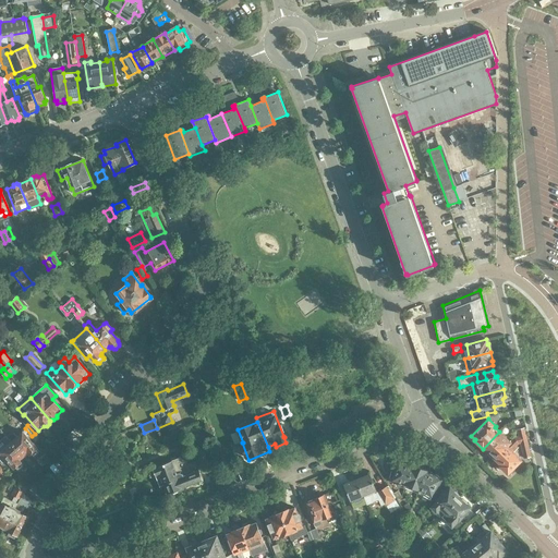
[(510,443),(493,459),(508,473),(519,462),(517,460),(519,458),(513,452),(517,449),(514,447),(519,444),(521,443),(524,459),(531,457),(524,429),(518,431),(520,437),(513,438),(510,443)]
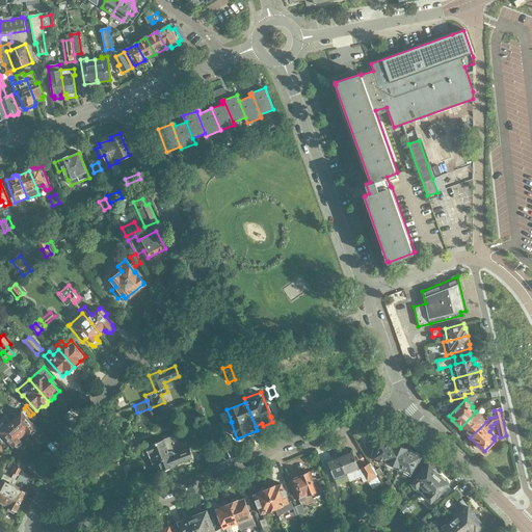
[(35,427),(22,411),(16,417),(12,413),(7,417),(23,434),(26,431),(28,433),(29,433),(31,435),(33,435),(37,432),(37,431),(34,428),(35,427)]
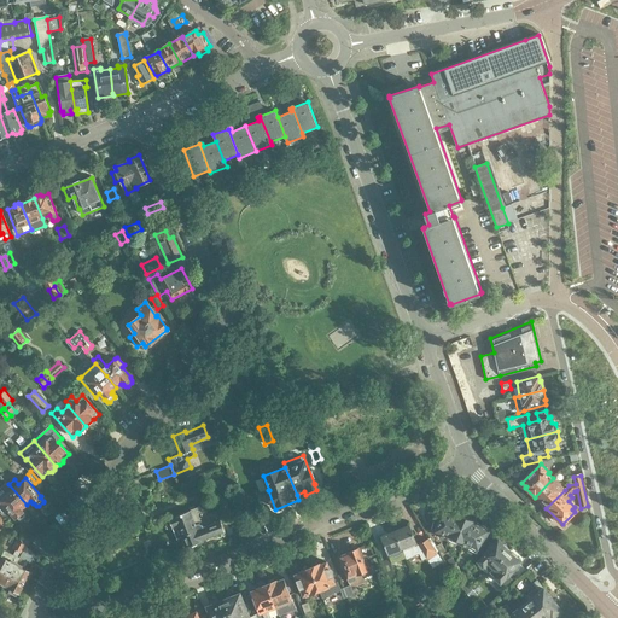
[(553,478),(535,497),(546,508),(565,490),(553,478)]
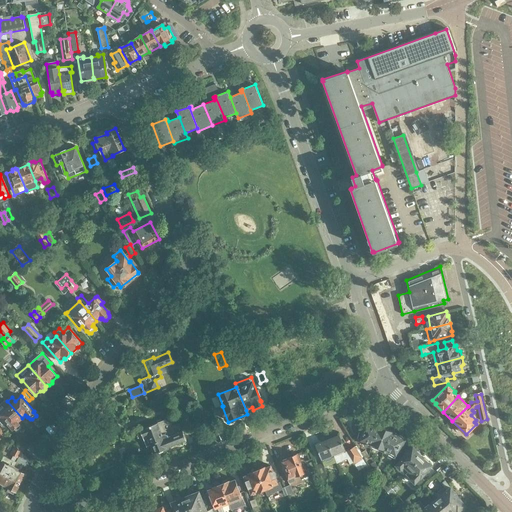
[(6,400),(0,404),(0,421),(2,424),(4,424),(6,422),(13,430),(13,429),(16,432),(17,432),(21,428),(21,427),(19,424),(20,424),(18,422),(22,418),(6,400)]
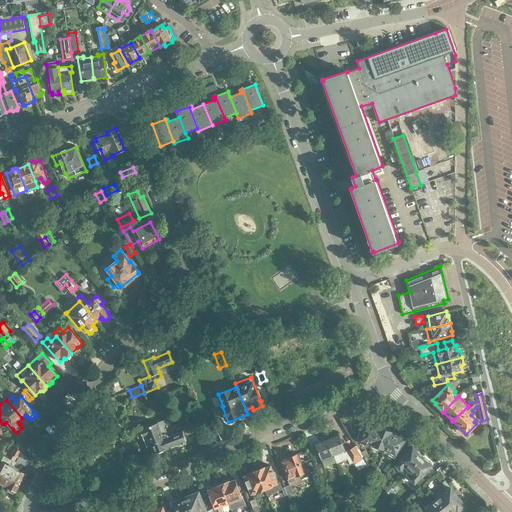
[(168,437),(163,425),(167,423),(166,419),(140,429),(146,446),(150,445),(154,454),(158,452),(160,453),(163,452),(163,450),(167,448),(186,440),(182,431),(168,437)]
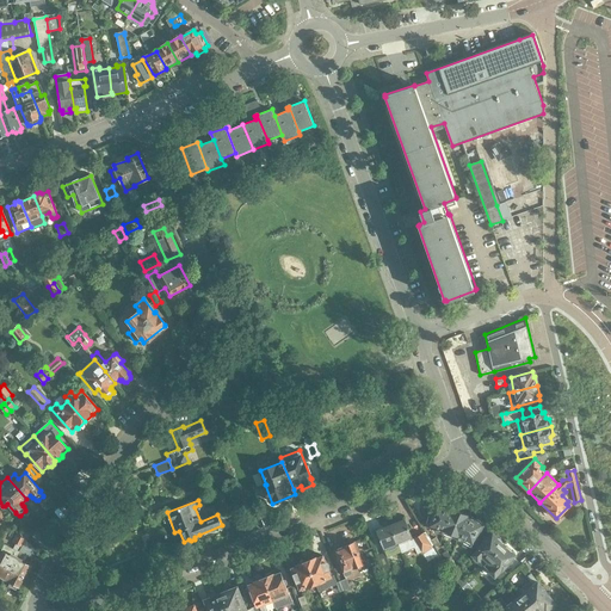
[(443,535),(454,508),(451,507),(450,510),(433,505),(433,507),(431,506),(431,507),(429,508),(427,512),(429,514),(426,524),(429,524),(427,528),(437,530),(436,532),(443,535)]
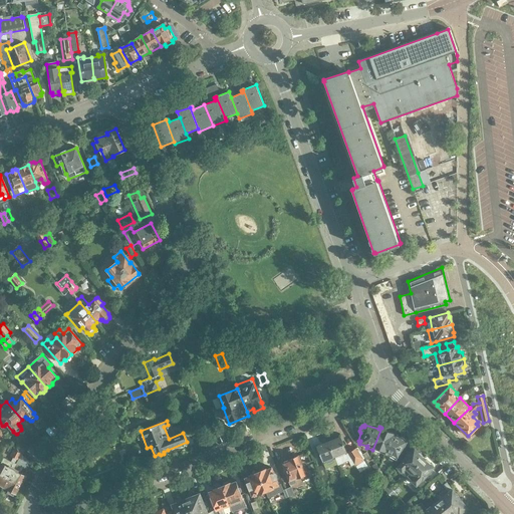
[(381,428),(372,450),(384,455),(395,433),(381,428)]
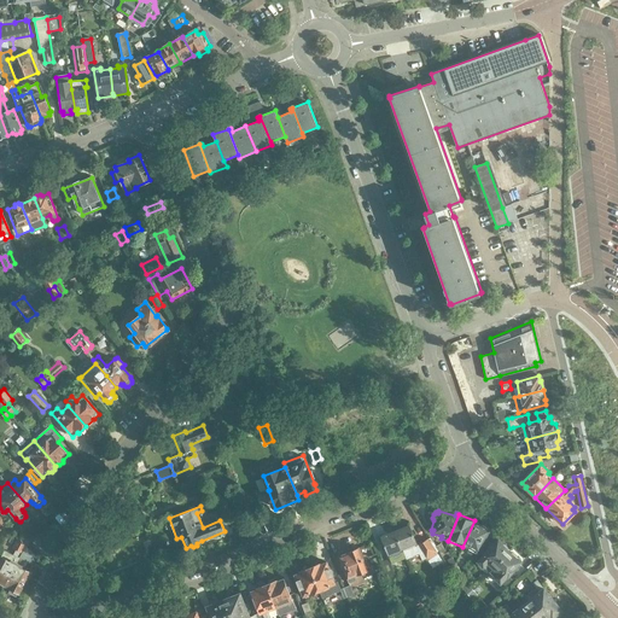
[(476,522),(474,520),(462,547),(477,554),(489,531),(476,523),(476,522)]
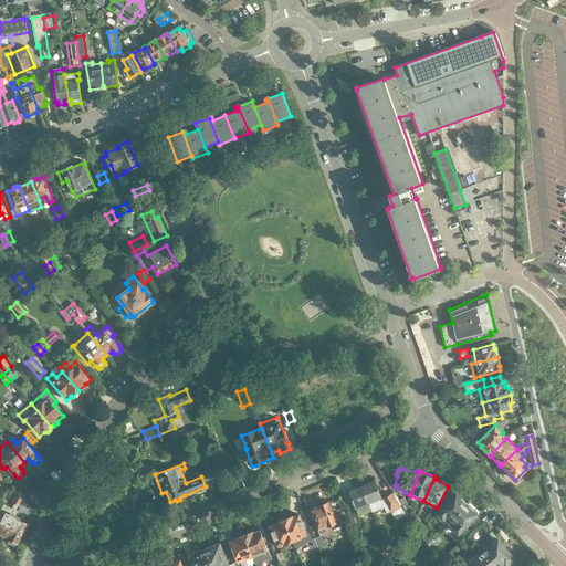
[(381,500),(375,481),(362,486),(368,504),(371,513),(384,507),(387,513),(391,511),(392,512),(400,507),(391,494),(384,499),(381,500)]
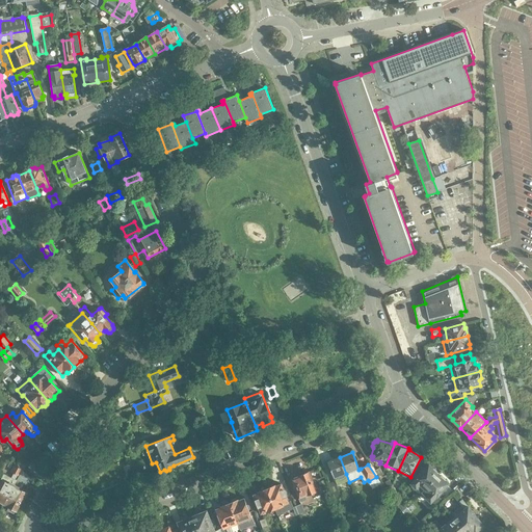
[(346,474),(340,457),(328,462),(335,479),(341,477),(340,476),(346,474)]
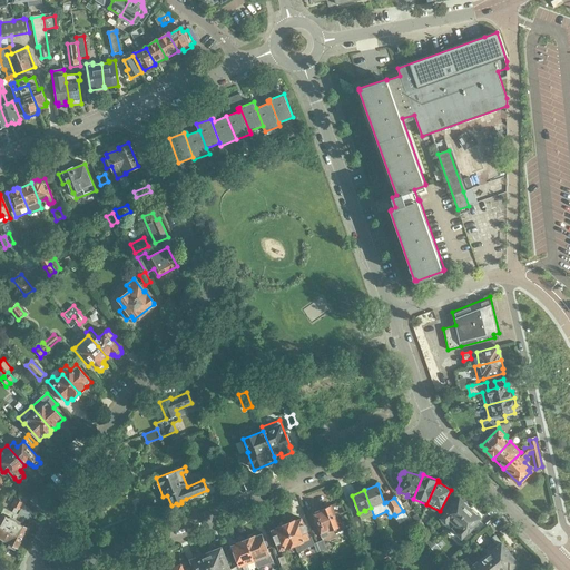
[(15,520),(23,503),(17,495),(11,504),(15,507),(12,512),(3,508),(0,514),(0,537),(5,539),(15,520)]
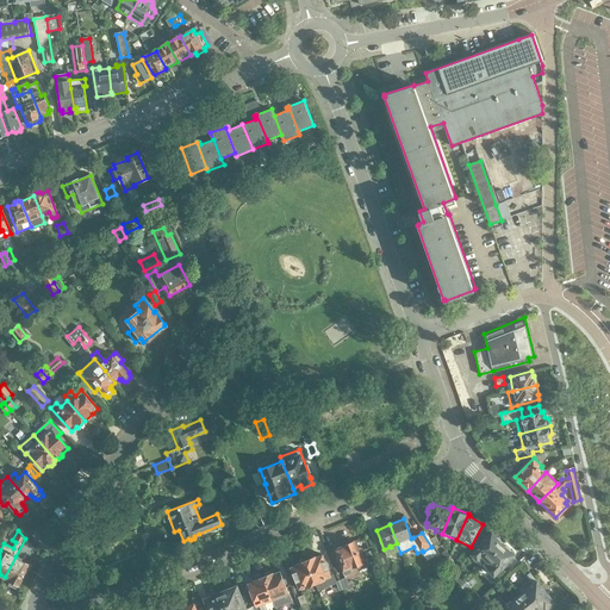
[(483,565),(503,543),(492,533),(487,537),(486,537),(483,537),(484,541),(478,547),(478,548),(472,554),(483,565)]
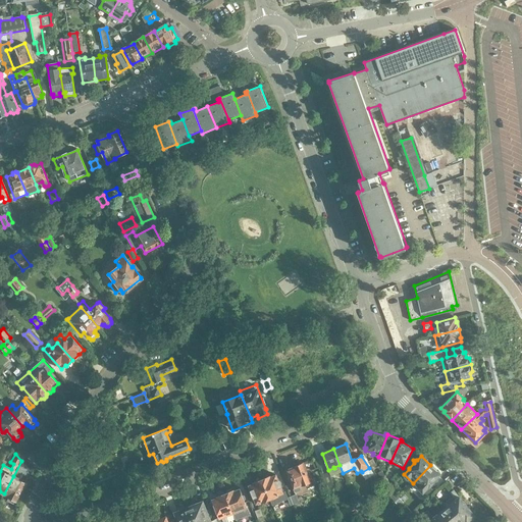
[(27,476),(30,471),(21,461),(13,476),(4,493),(9,497),(7,501),(13,504),(15,500),(16,501),(25,483),(17,479),(21,473),(27,476)]
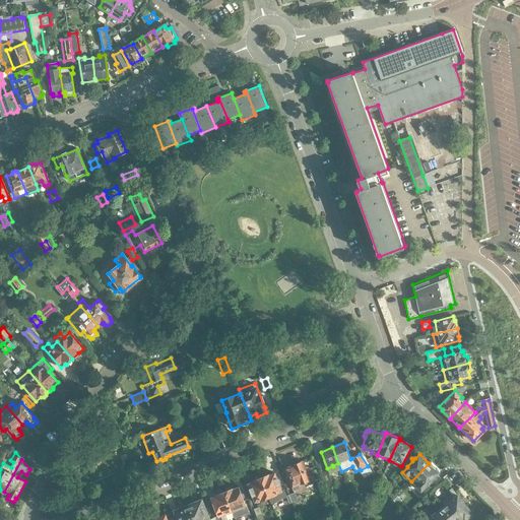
[(299,485),(310,480),(309,477),(311,476),(309,472),(307,472),(302,461),(300,461),(299,460),(295,462),(294,464),(284,468),(294,492),(300,489),(299,485)]
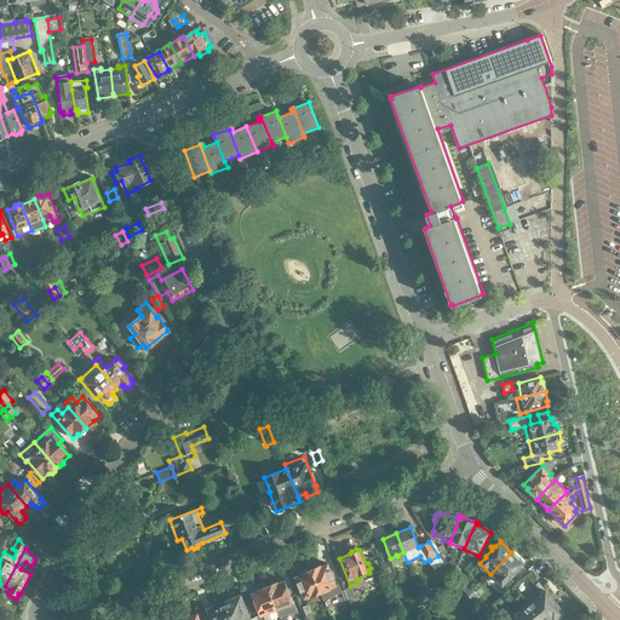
[(511,552),(491,574),(505,589),(514,581),(510,578),(515,573),(520,573),(518,569),(517,568),(522,563),(511,552)]
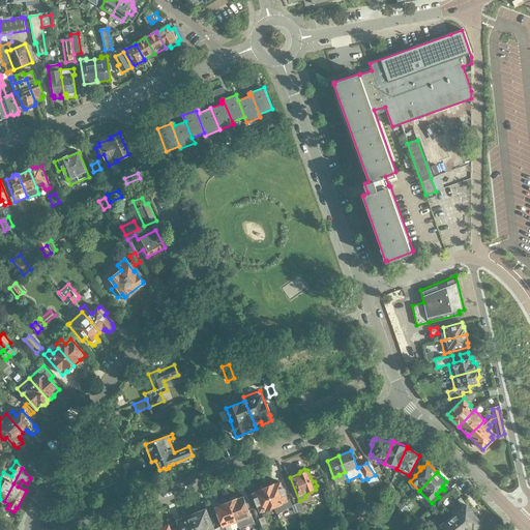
[(288,500),(281,481),(274,483),(274,482),(273,483),(271,482),(267,483),(267,486),(266,486),(276,512),(292,506),(290,499),(288,500)]
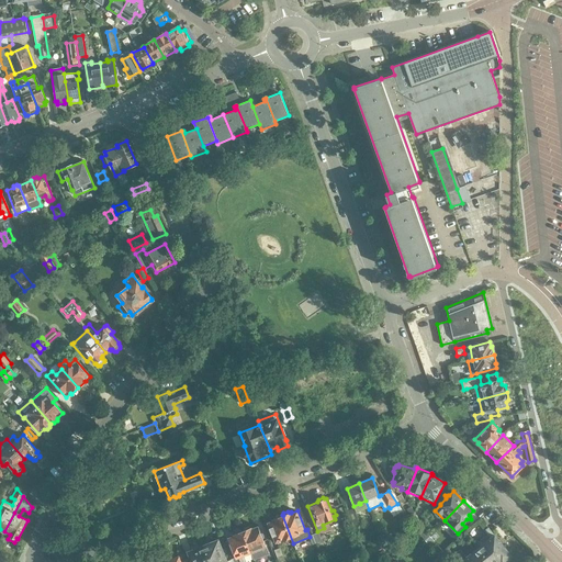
[(422,520),(416,512),(415,513),(415,512),(409,515),(416,524),(422,520)]
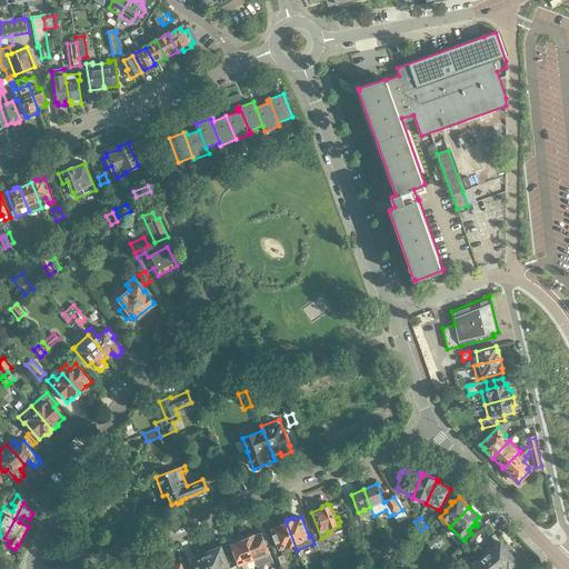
[(285,550),(283,548),(285,547),(286,548),(295,545),(286,521),(285,522),(282,521),(279,522),(278,525),(277,526),(277,527),(271,529),(279,549),(280,549),(281,551),(285,550)]
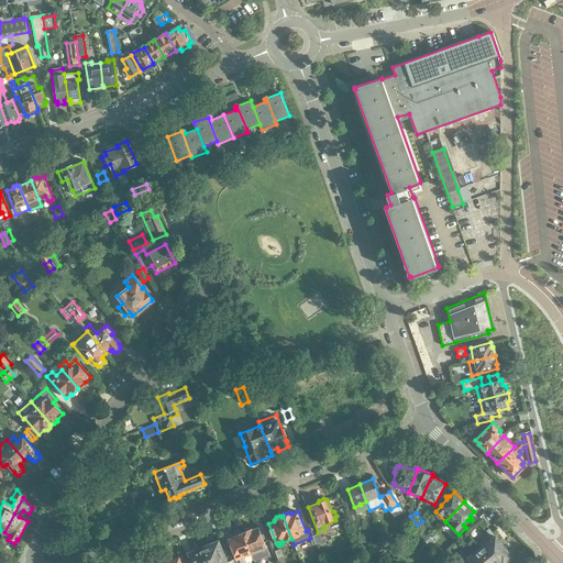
[(260,553),(258,550),(261,549),(263,556),(267,554),(271,562),(277,562),(272,548),(266,550),(265,548),(266,547),(257,527),(252,529),(252,528),(249,529),(247,528),(244,530),(243,531),(242,531),(253,559),(253,560),(254,559),(252,553),(253,552),(254,555),(260,553)]
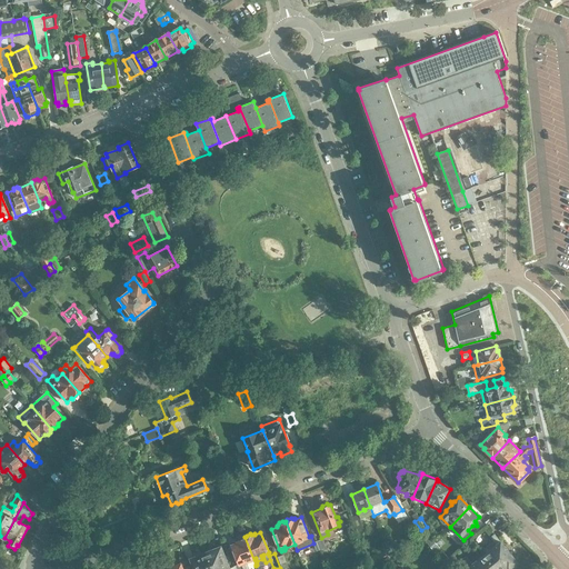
[(486,555),(496,568),(509,568),(518,562),(495,533),(490,537),(493,541),(481,551),(485,556),(486,555)]
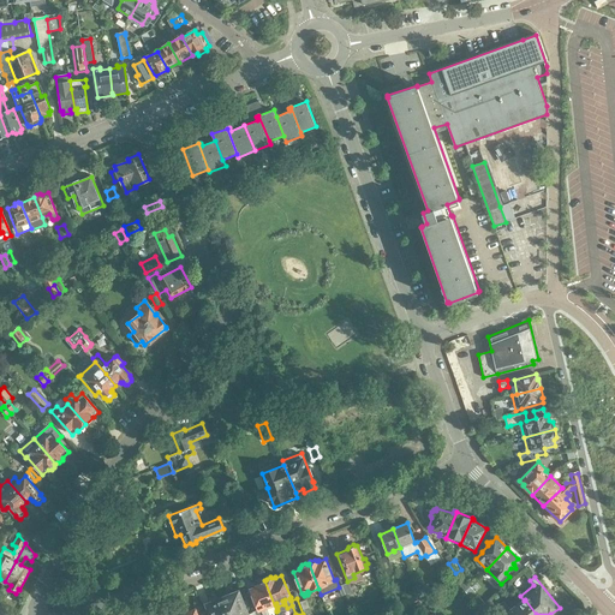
[(254,614),(266,614),(268,614),(276,610),(264,580),(263,581),(262,580),(257,581),(257,584),(255,584),(256,585),(250,587),(258,609),(252,611),(252,613),(254,614)]
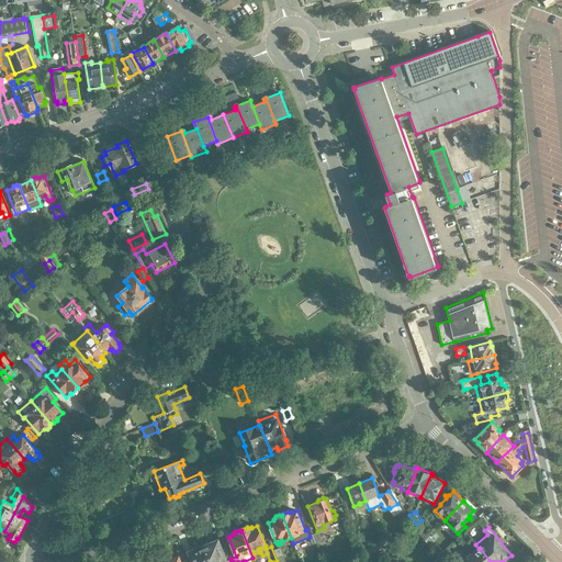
[(315,542),(322,540),(318,532),(312,535),(315,542)]
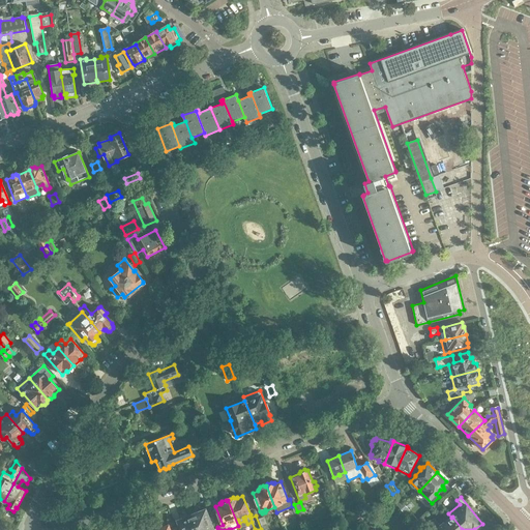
[(207,516),(205,510),(192,516),(197,529),(218,529),(217,528),(212,529),(211,525),(208,516),(207,516)]
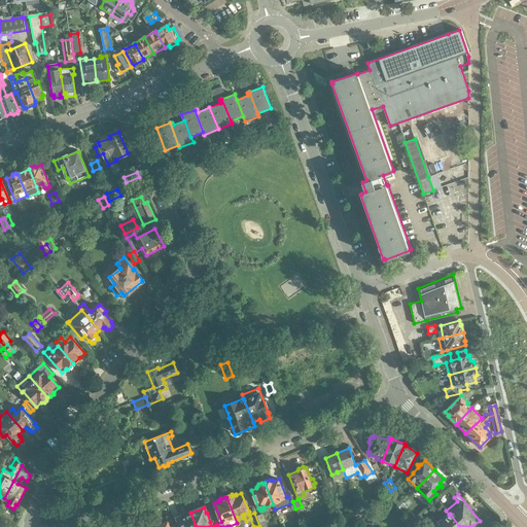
[(362,518),(359,508),(343,515),(346,524),(362,518)]
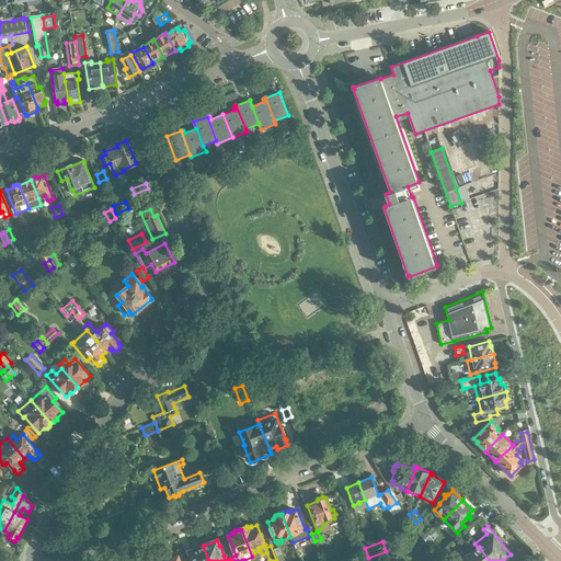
[(208,560),(203,546),(189,551),(192,560),(208,560)]
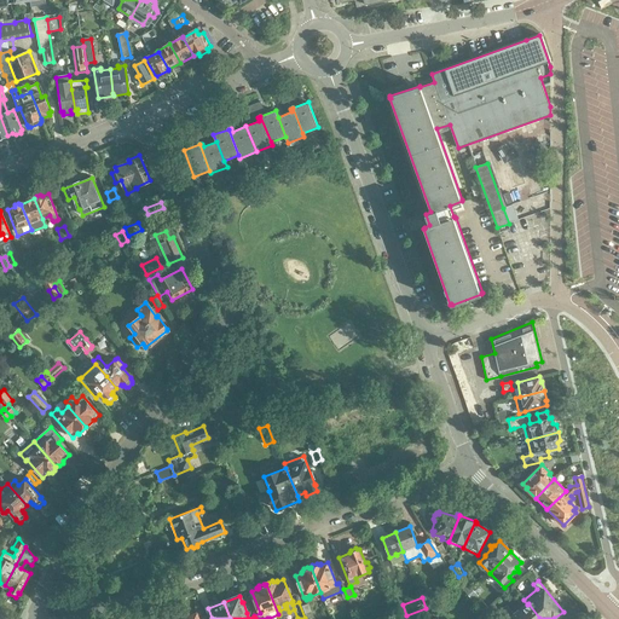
[(492,602),(484,609),(490,618),(497,618),(503,614),(492,602)]
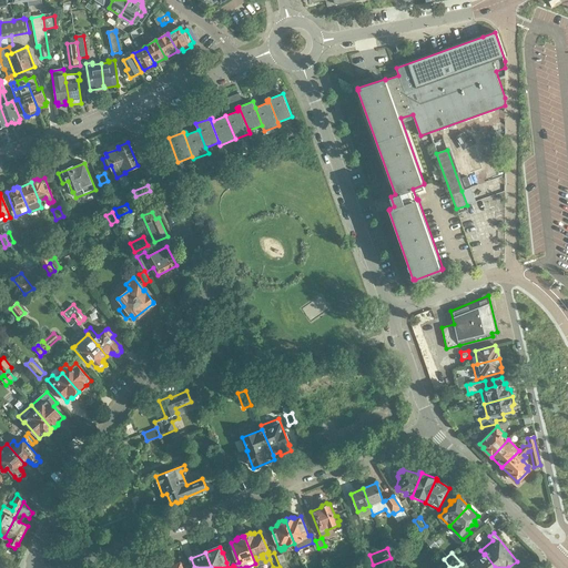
[(280,564),(286,561),(283,554),(277,556),(280,564)]
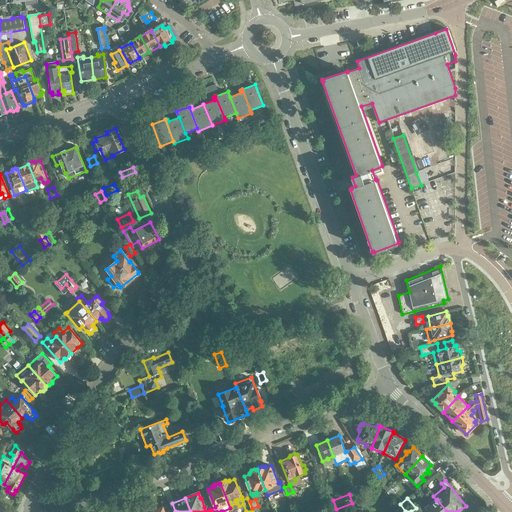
[(446,511),(437,499),(436,500),(425,508),(420,501),(416,504),(422,511),(446,511)]
